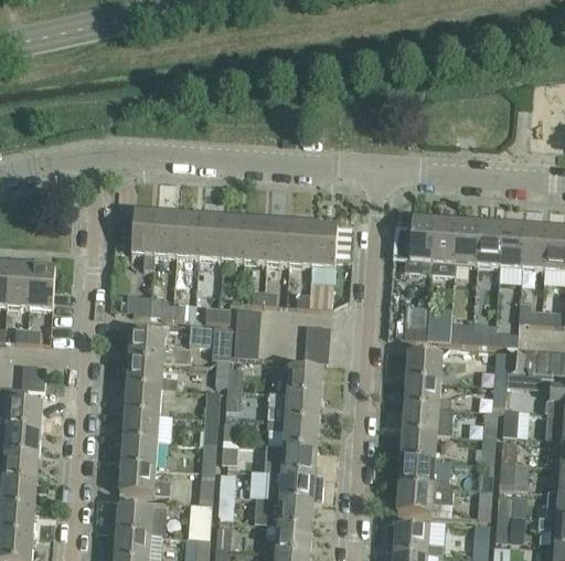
[(144,268),(153,270),(157,214),(135,212),(131,254),(145,255),(144,268)]
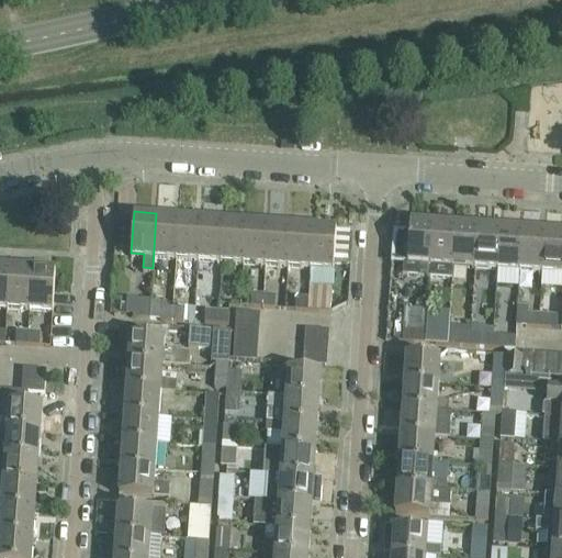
[(156,213),(153,268),(154,255),(176,256),(179,214),(156,213)]
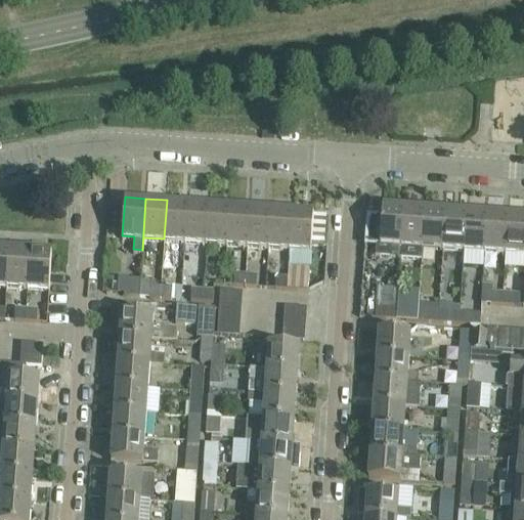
[(164,239),(185,241),(187,202),(167,200),(164,239)]
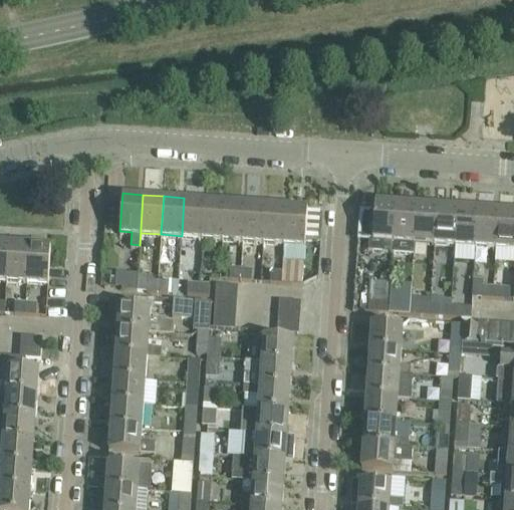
[(182,236),(202,237),(205,199),(184,198),(182,236)]
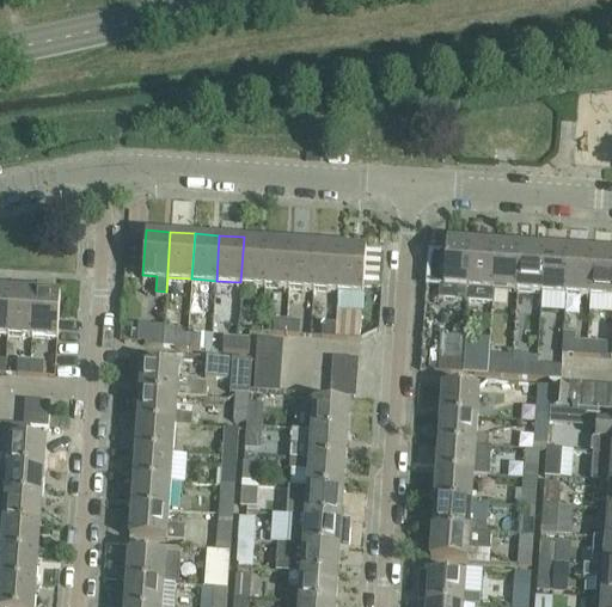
[(268,238),(244,237),(240,282),(265,283),(268,238)]
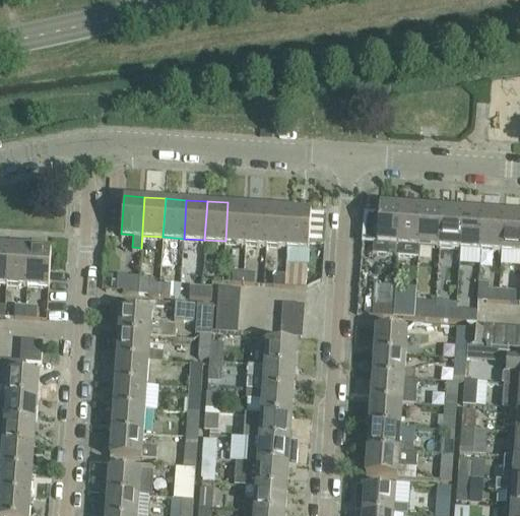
[(225,241),(246,243),(249,204),(228,202),(225,241)]
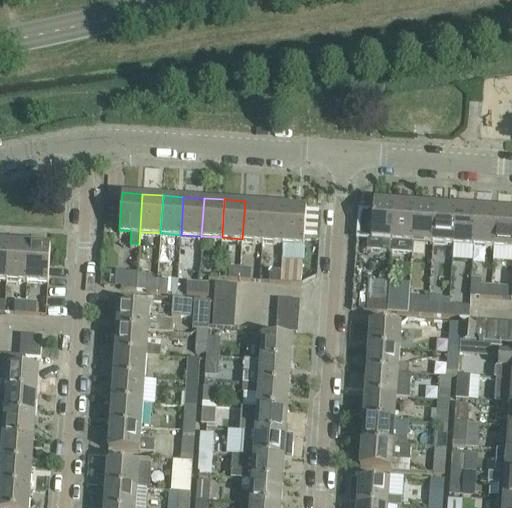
[(391,248),(395,200),(374,199),(371,237),(367,236),(367,247),(381,248),(391,248)]
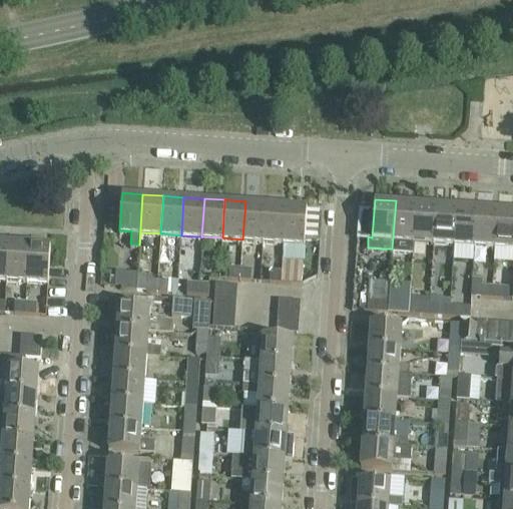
[(416,202),(396,200),(392,248),(412,250),(412,239),(414,239),(416,202)]
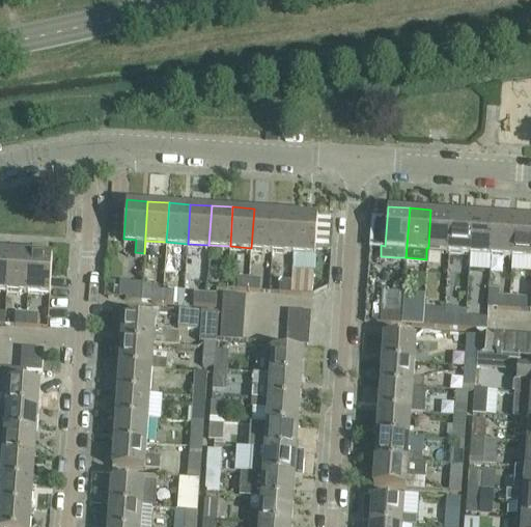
[(251,248),(273,249),(275,210),(254,209),(251,248)]
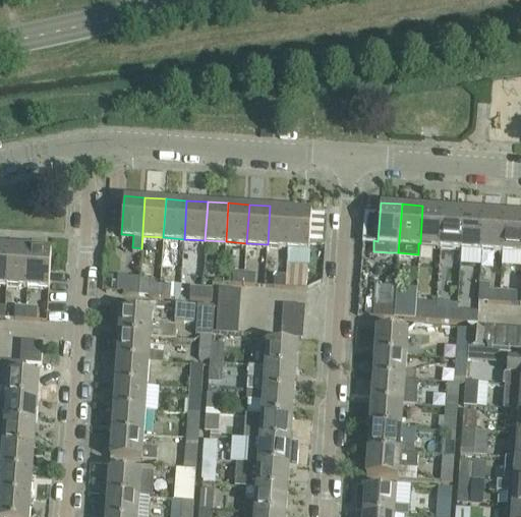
[(268,244),(288,246),(291,208),(270,206),(268,244)]
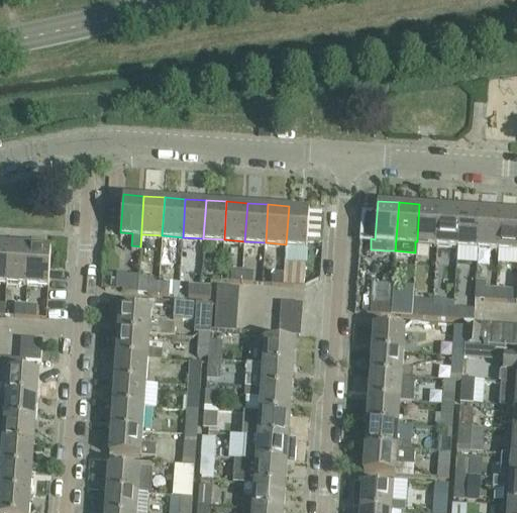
[(419,204),(417,241),(437,243),(440,205),(419,204)]
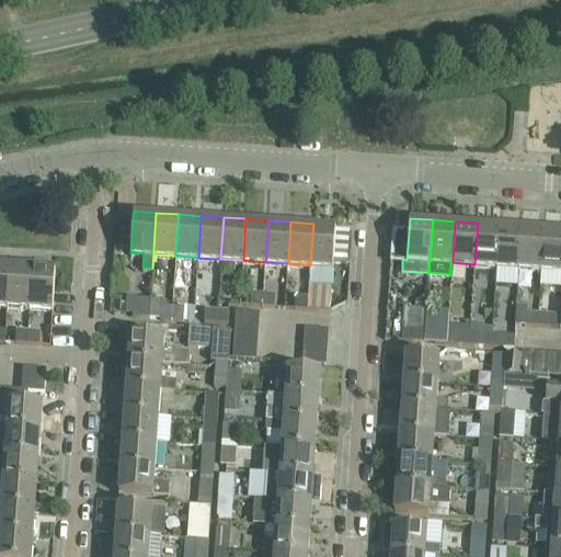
[(500,225),(478,223),(474,264),(496,265),(500,225)]
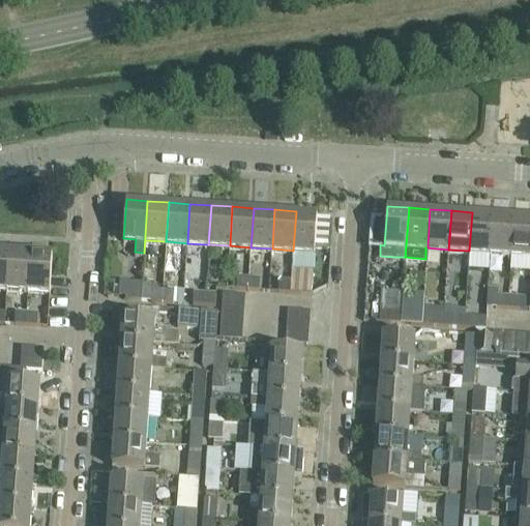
[(318,212),(296,211),(293,251),(315,252),(318,212)]
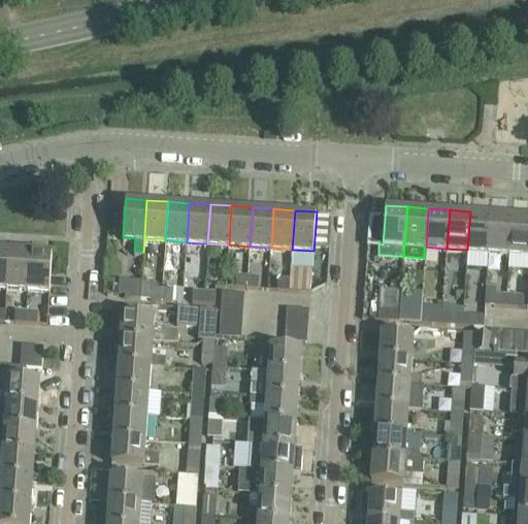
[(467,250),(489,252),(491,213),(470,211),(467,250)]
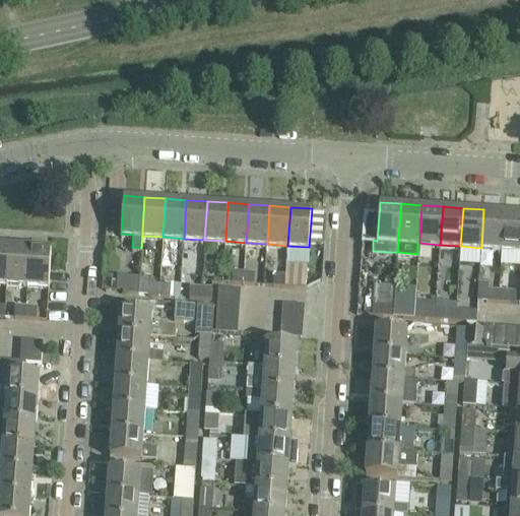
[(505,210),(483,209),(481,248),(502,249),(505,210)]
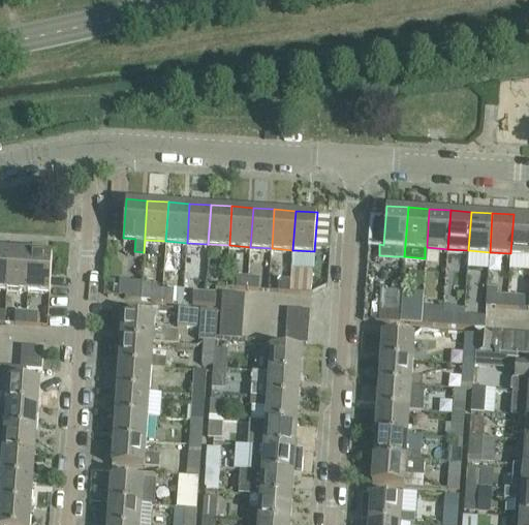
[(528,215),(514,214),(510,253),(528,254),(528,215)]
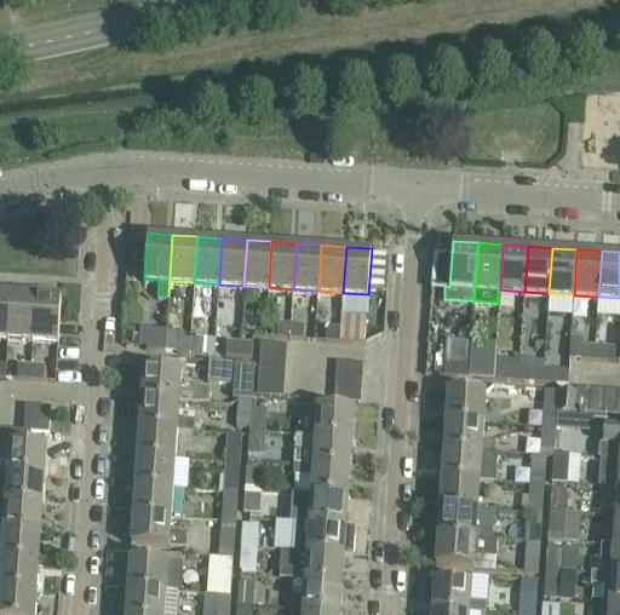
[(11,291),(0,289),(0,335),(9,337),(11,291)]
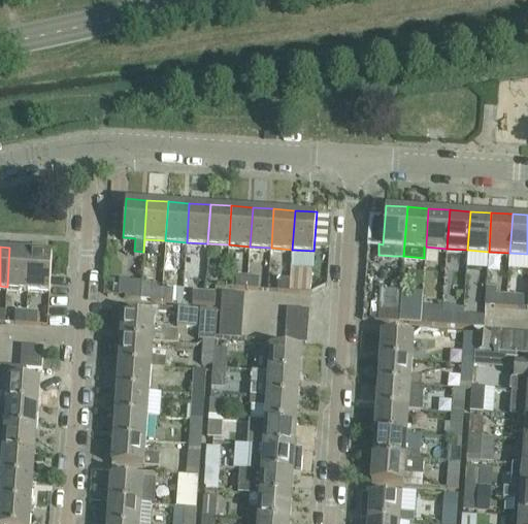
[(7,287),(28,288),(31,250),(9,248),(7,287)]
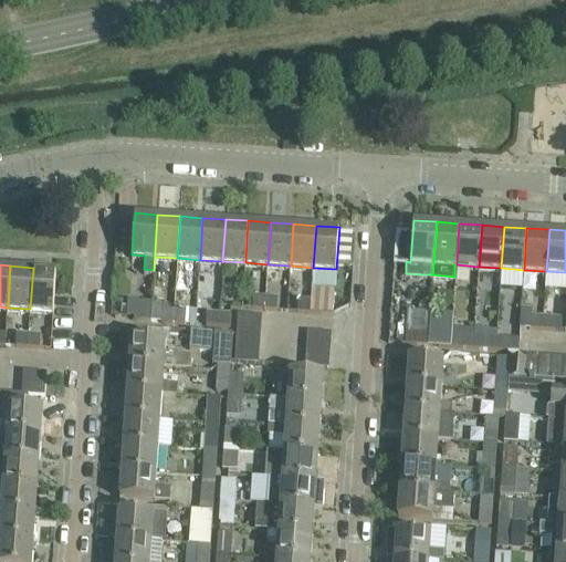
[(56,269),(33,268),(30,309),(53,311),(56,269)]
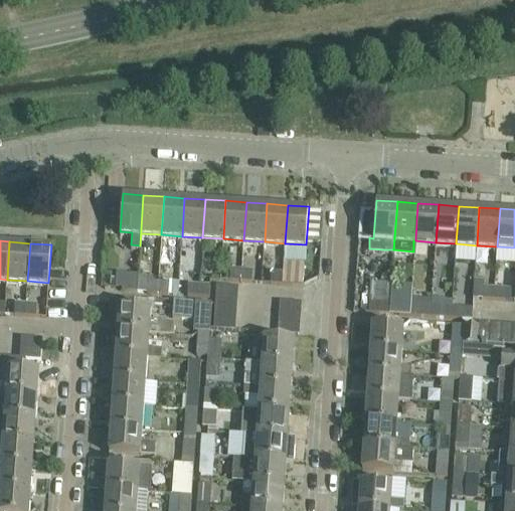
[(284,260),(283,270),(283,281),(303,283),(305,261),(284,260)]
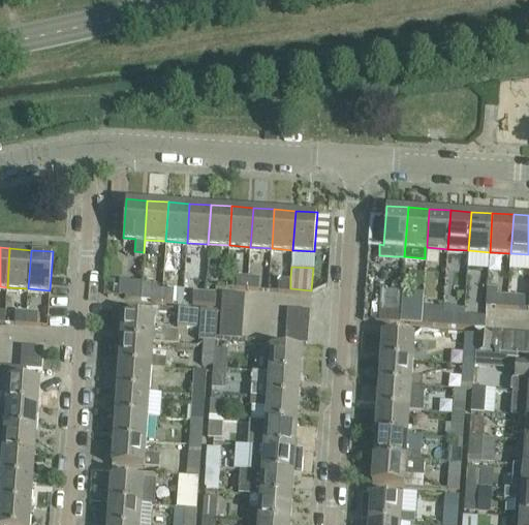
[(247,285),(247,272),(237,272),(236,284),(247,285)]
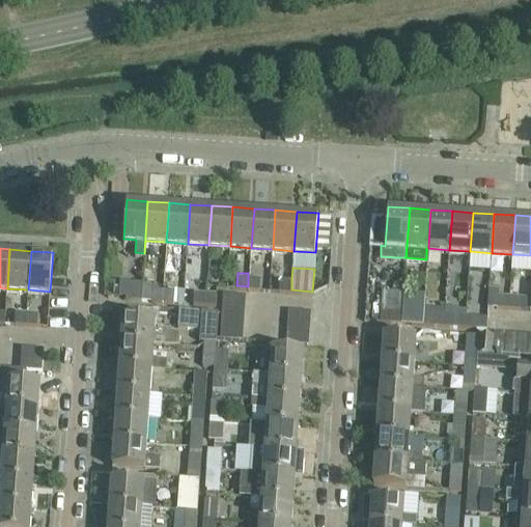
[(259,274),(248,273),(248,286),(258,286),(259,274)]
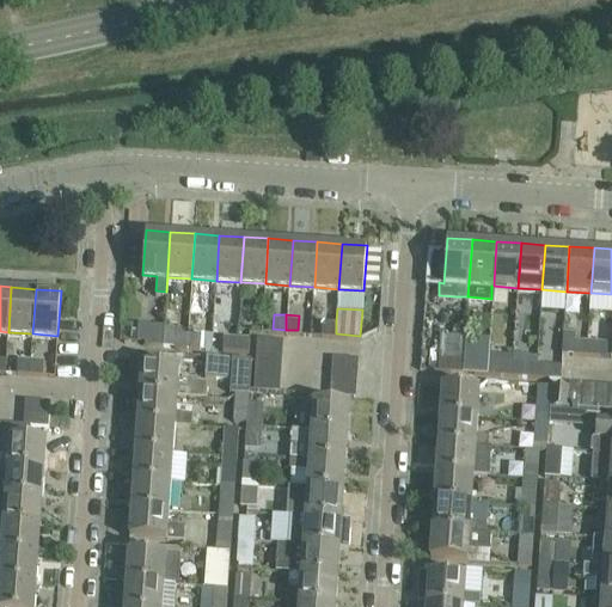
[(322,332),(336,333),(336,320),(323,319),(322,332)]
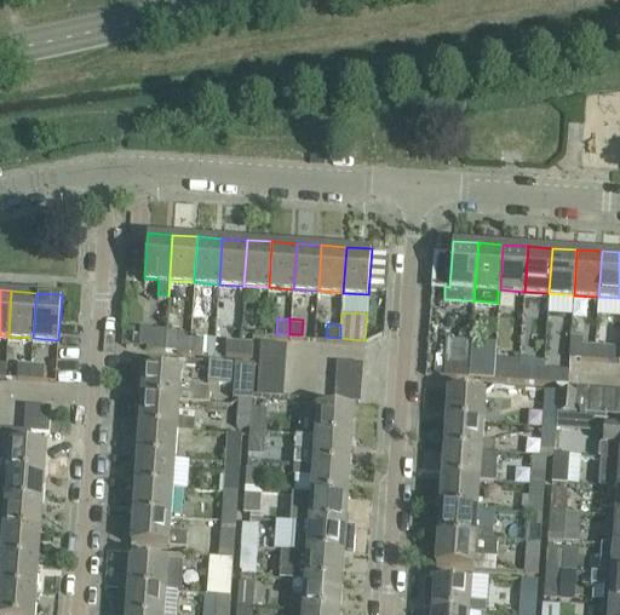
[(165,348),(167,326),(159,326),(141,325),(139,342),(147,343),(147,346),(165,348)]
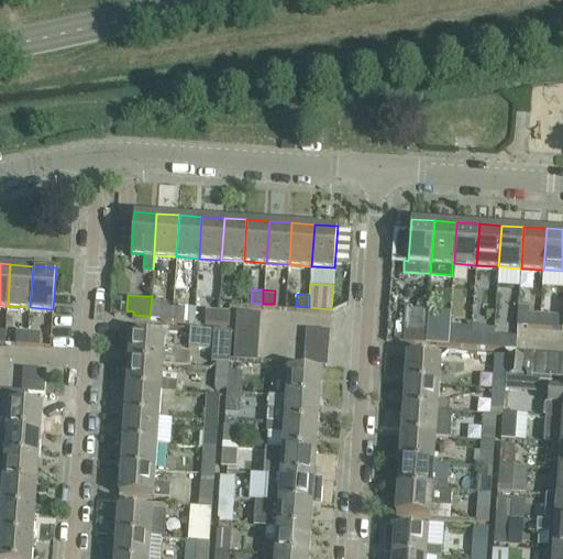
[(150,316),(173,317),(174,304),(163,304),(163,297),(152,296),(150,316)]
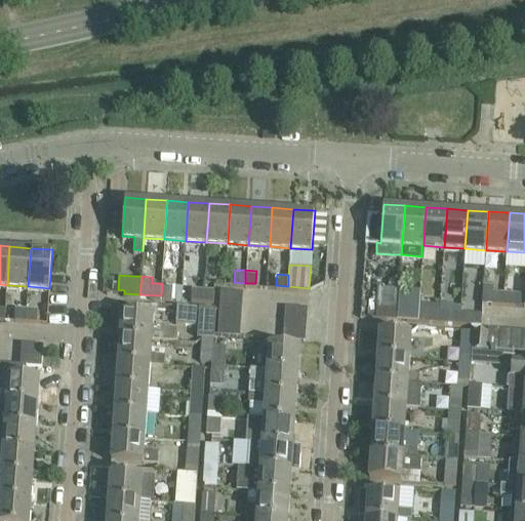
[(204,285),(203,298),(213,298),(214,280),(204,279),(204,285)]
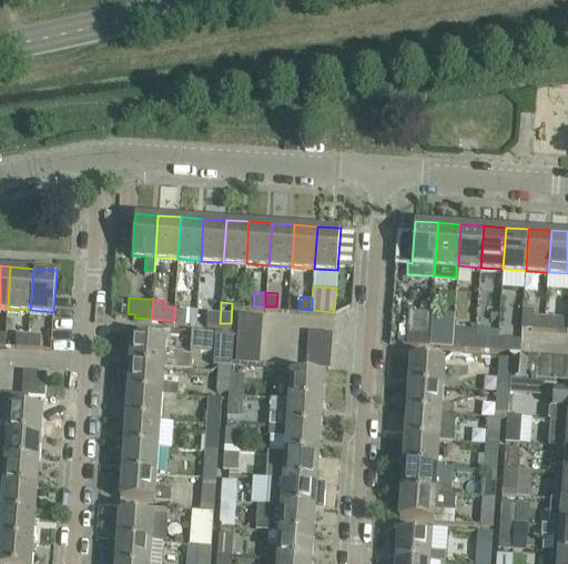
[(545,326),(546,314),(534,313),(534,304),(523,304),(521,325),(533,326),(545,326)]
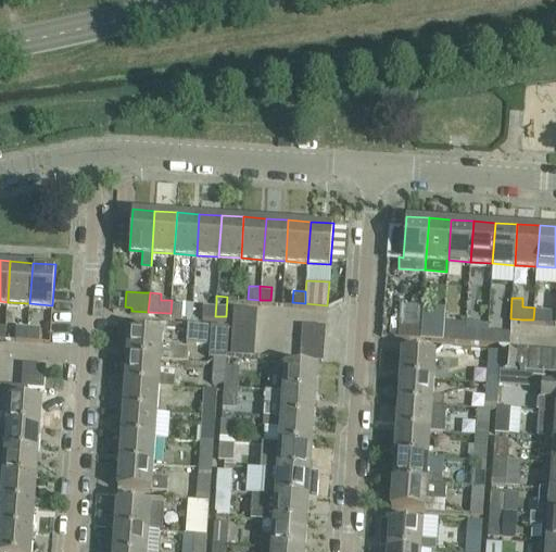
[(172,300),(171,313),(181,313),(182,301),(172,300)]
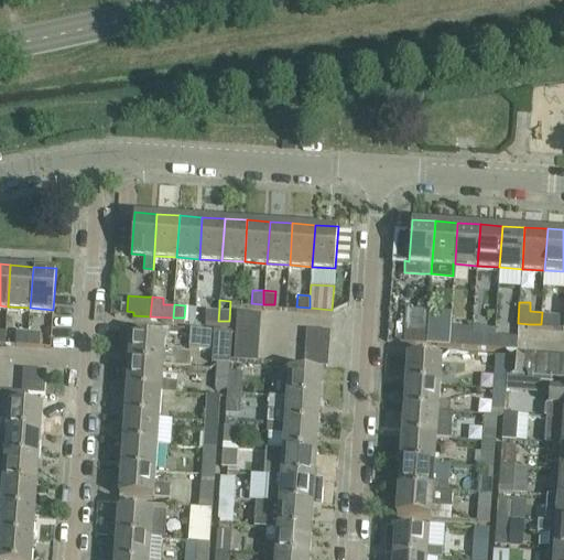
[(426,340),(427,321),(429,308),(429,307),(405,305),(404,325),(403,338),(426,340)]
